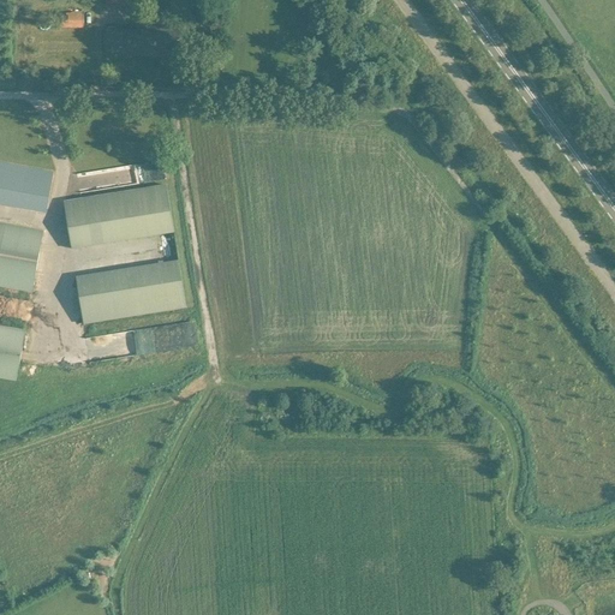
[(85,28),(85,11),(63,12),(63,29),(85,28)]
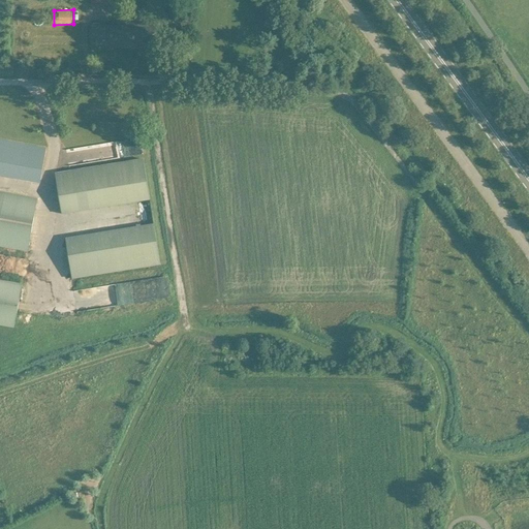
[(0,138),(0,176),(42,183),(49,147),(0,138)]
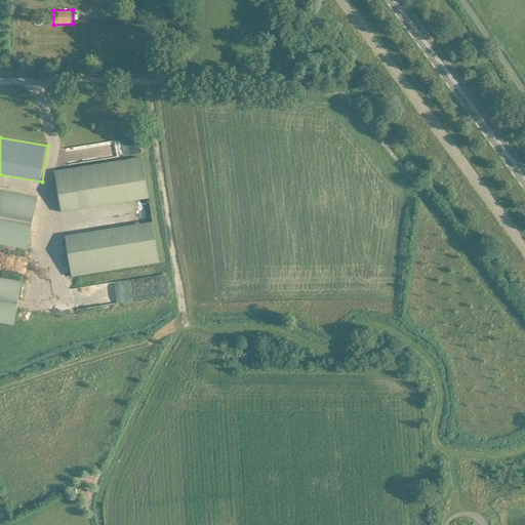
[(62,213),(149,199),(143,158),(54,172),(62,213)]
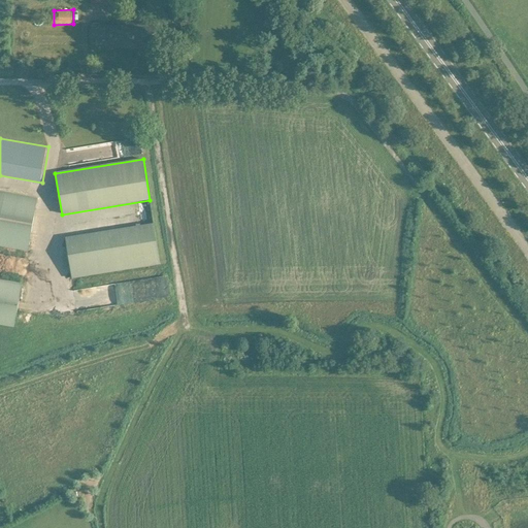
[(0,191),(0,245),(28,251),(37,198),(0,191)]
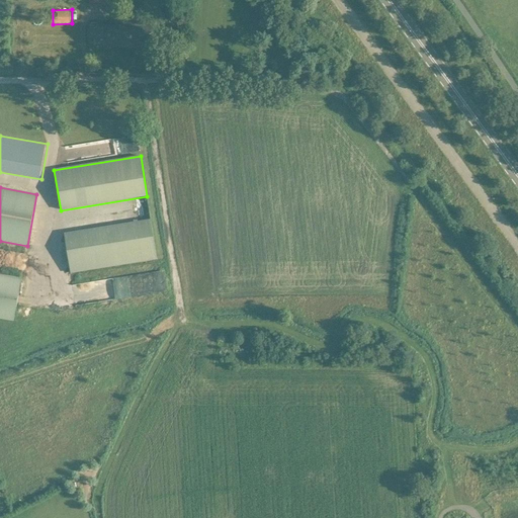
[(157,259),(150,219),(65,233),(71,273),(157,259)]
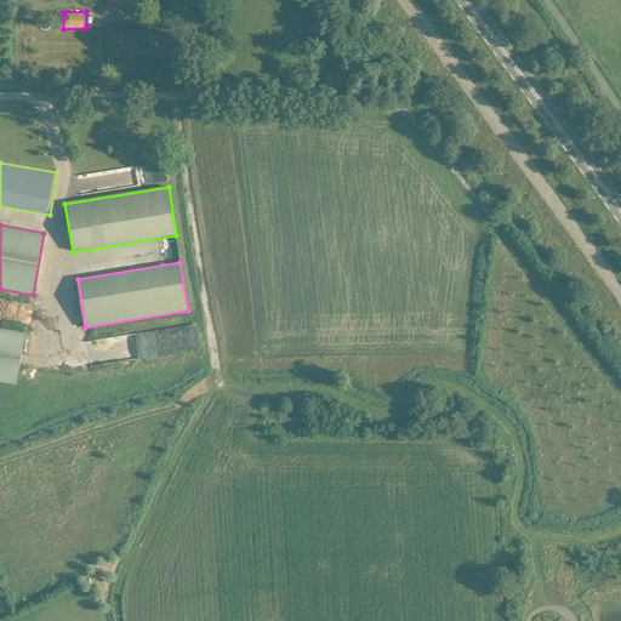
[(0,379),(17,382),(21,366),(27,332),(0,328),(0,379)]
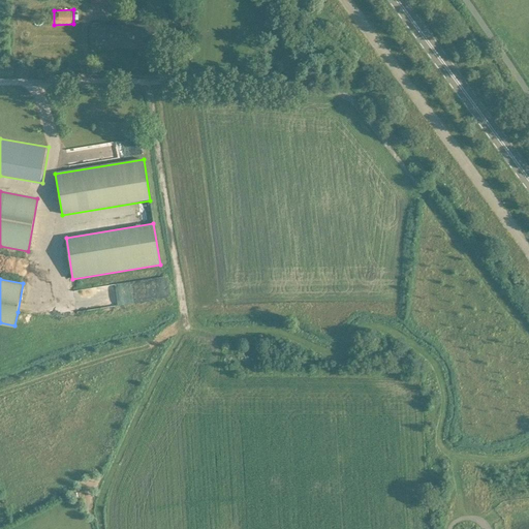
[(129,285),(86,290),(88,308),(131,303),(129,285)]
